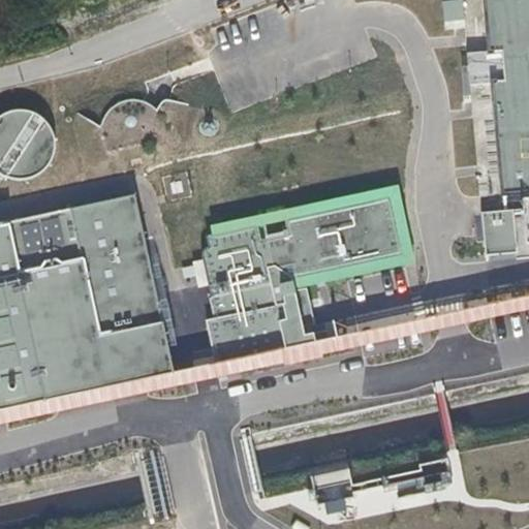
[(528,0),(484,0),(489,53),(467,54),(470,87),(492,85),(501,197),(528,194),(528,0)]
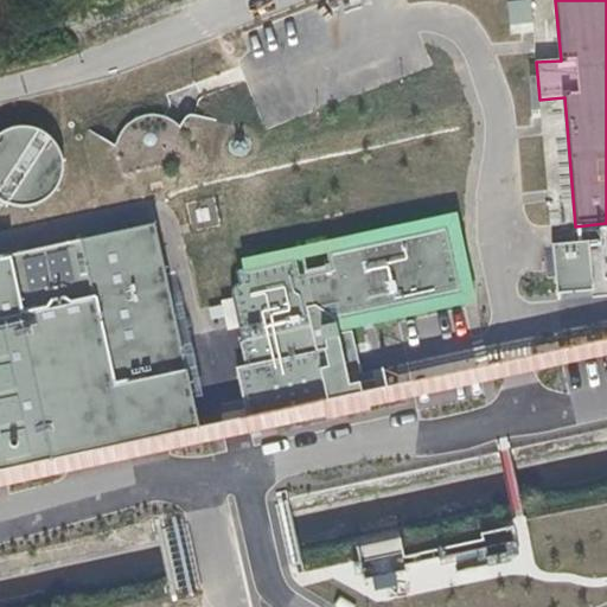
[(45,122),(0,129),(0,200),(58,190),(45,122)]
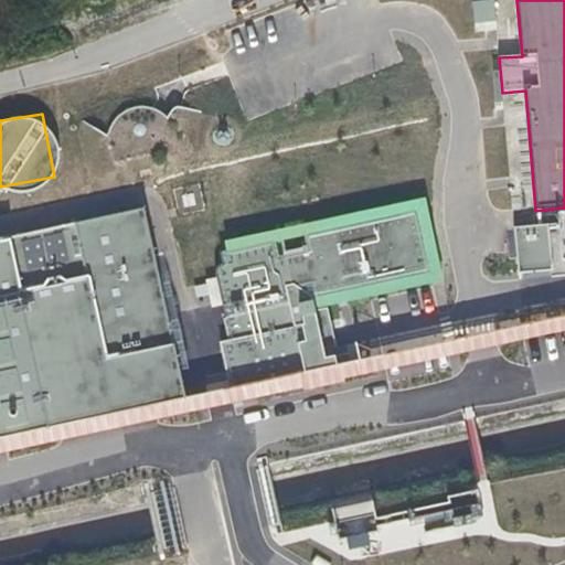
[(277,188),(285,217),(300,213),(292,184),(277,188)]
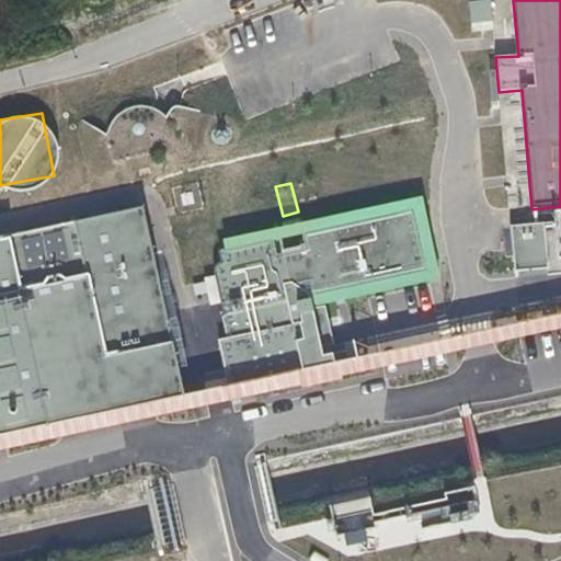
[(278,237),(248,244),(232,248),(225,249),(219,255),(157,215),(128,260),(116,277),(110,274),(109,274),(107,273),(106,273),(101,272),(95,271),(91,271),(90,271),(88,271),(87,271),(86,271),(84,271),(82,271),(71,274),(66,275),(53,282),(43,290),(37,297),(34,304),(32,312),(32,323),(34,330),(38,338),(43,342),(46,345),(52,348),(59,351),(68,354),(77,354),(87,354),(88,355),(99,352),(105,350),(123,338),(149,332),(151,336),(157,339),(159,339),(159,340),(161,339),(159,330),(160,329),(161,332),(165,335),(170,335),(170,338),(173,336),(197,331),(197,329),(202,320),(203,320),(205,329),(207,329),(207,328),(208,328),(212,325),(214,320),(214,318),(221,317),(226,339),(256,332),(266,330),(282,327),(292,324),(289,318),(288,312),(288,311),(286,299),(283,286),(289,285),(292,287),(294,295),(295,299),(306,297),(325,293),(323,282),(322,277),(323,277),(323,278),(324,279),(325,282),(328,283),(332,284),(339,282),(342,282),(344,281),(345,278),(346,275),(346,272),(353,271),(353,274),(354,275),(356,279),(359,282),(364,284),(368,285),(422,273),(419,258),(425,255),(419,224),(412,226),(409,209),(332,226),(331,224),(330,221),(327,220),(324,220),(321,220),(319,222),(317,226),(317,229),(301,232),(305,245),(282,250),(278,237)]
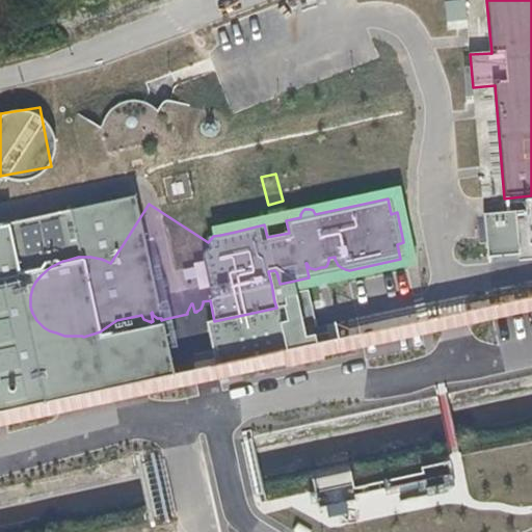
[(267,310),(253,313),(243,315),(214,321),(228,380),(232,399),(284,388),(293,386),(288,364),(289,364),(295,362),(292,347),(286,348),(285,348),(280,323),(287,321),(283,307),(276,308),(267,310)]
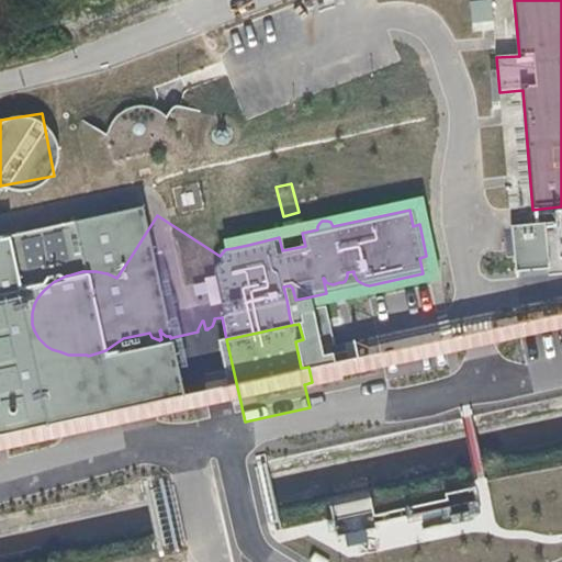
[(338,355),(343,392),(440,380),(435,341),(338,355)]
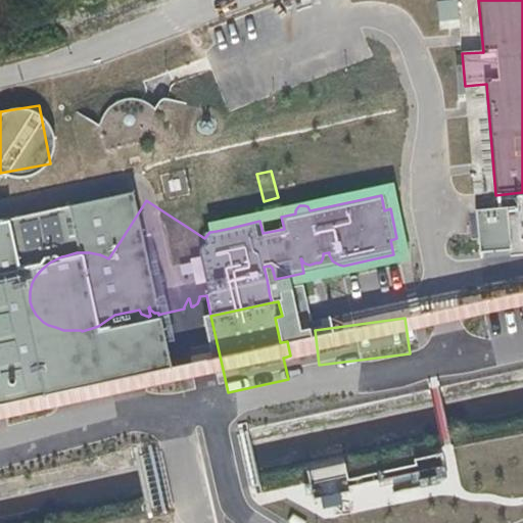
[(383,468),(388,492),(443,483),(439,458),(383,468)]
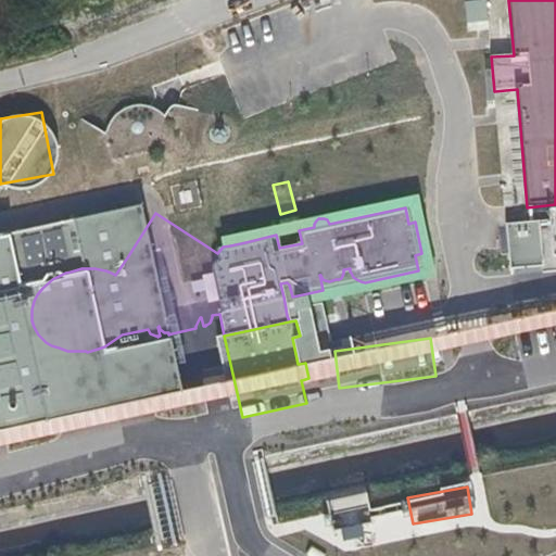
[(374,518),(367,491),(327,501),(332,528),(374,518)]
